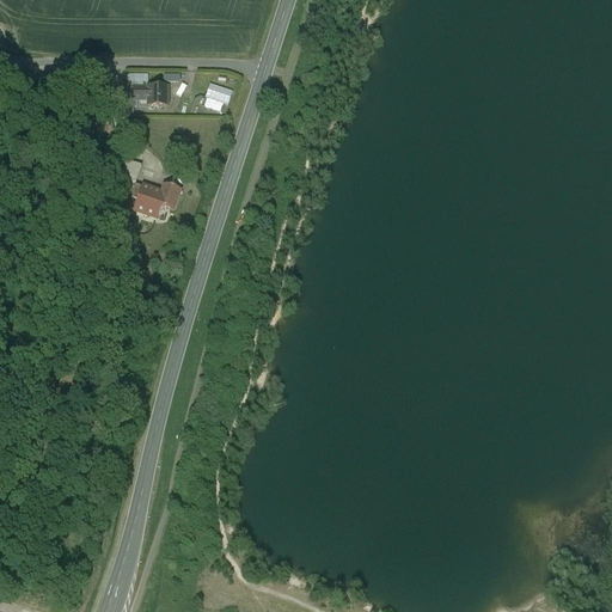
[(208,85),(204,99),(228,106),(233,92),(208,85)]
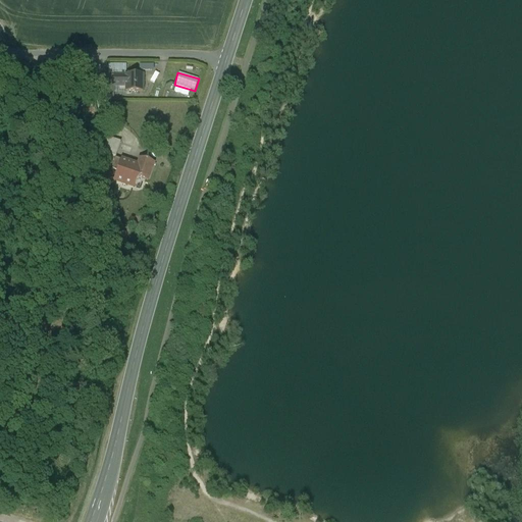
[(143,76),(125,75),(125,76),(125,88),(125,93),(143,93),(143,76)]
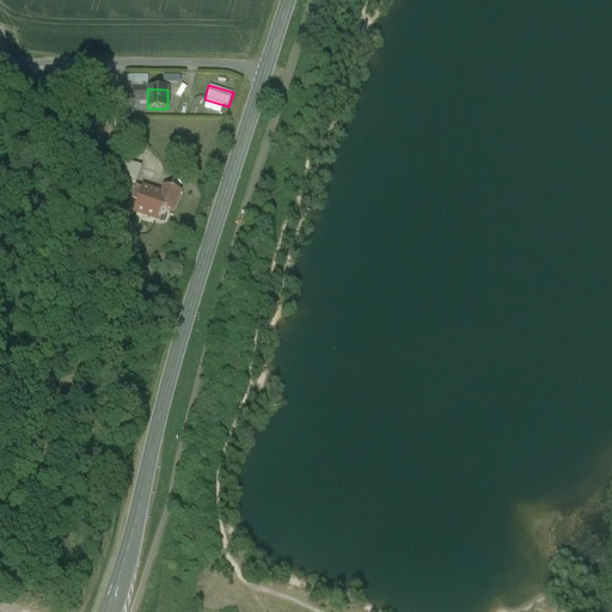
[(147,103),(147,90),(134,90),(134,103),(147,103)]
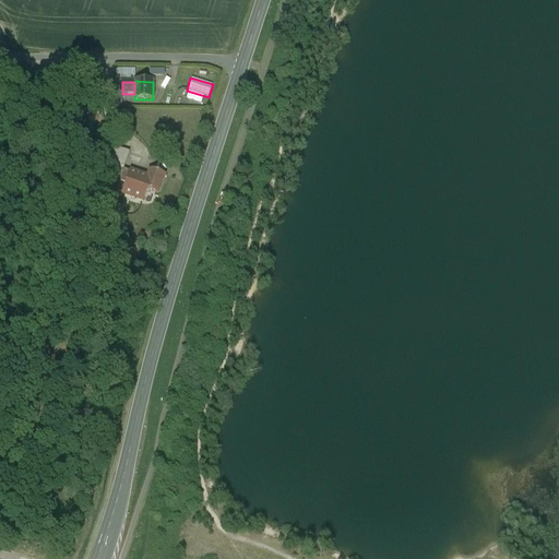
[(129,153),(116,149),(110,165),(125,169),(129,153)]
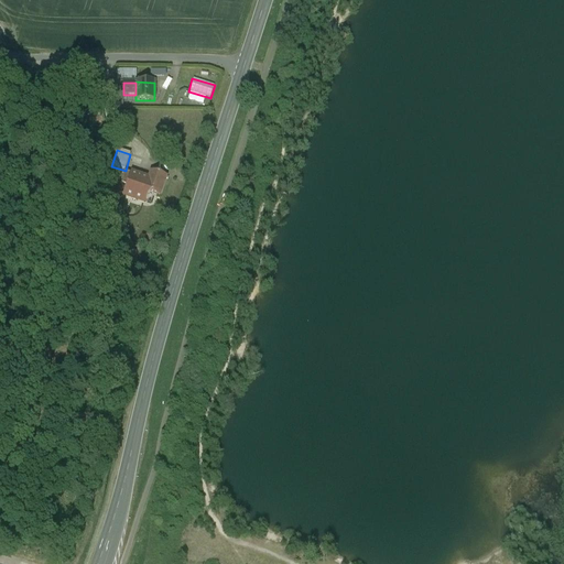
[(132,174),(125,172),(121,184),(128,186),(132,174)]
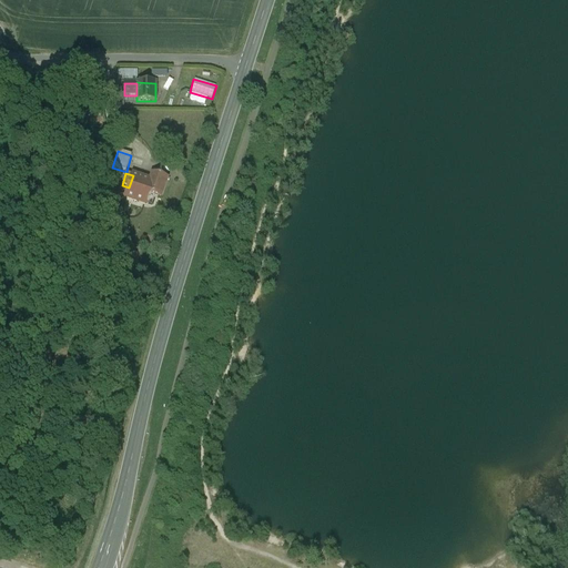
[(168,179),(152,173),(150,181),(145,193),(149,194),(161,199),(168,179)]
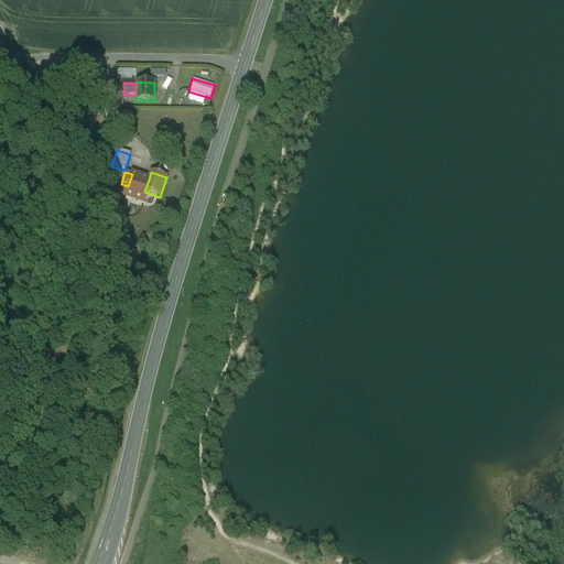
[(149,180),(132,174),(128,186),(125,197),(144,203),(148,193),(144,192),(149,180)]
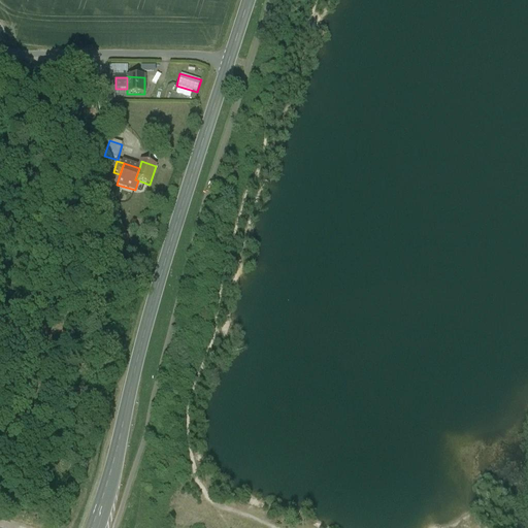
All buildings are outlined.
